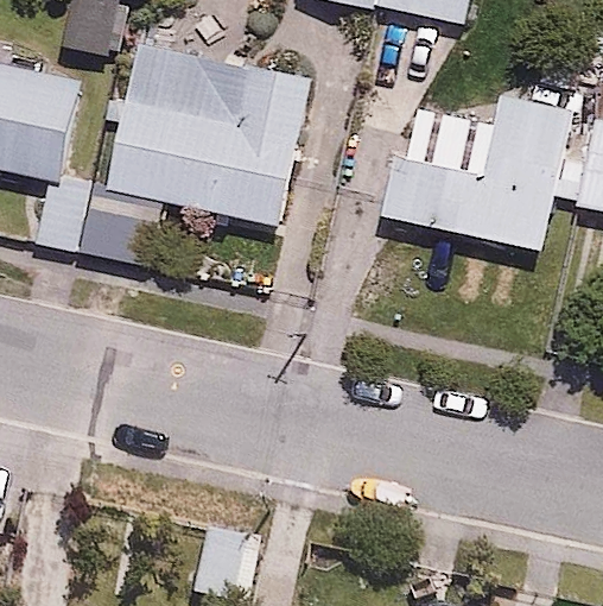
[(110,52),(121,0),(62,0),(54,42),(110,52)]
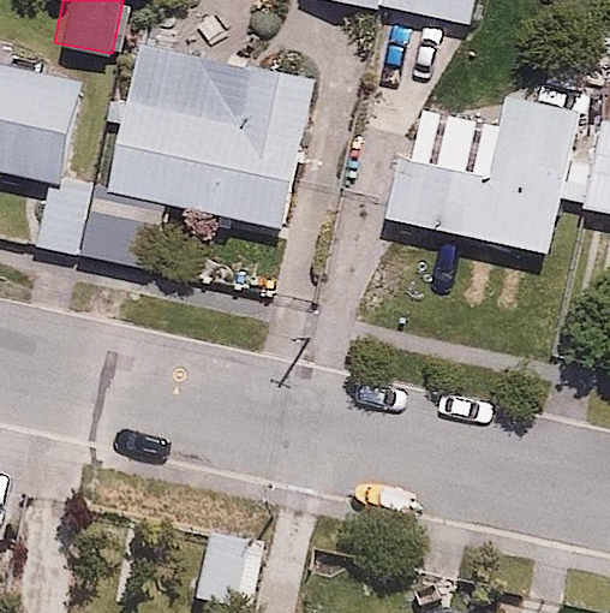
[(383,0),(383,7),(472,23),(476,0),(383,0)]
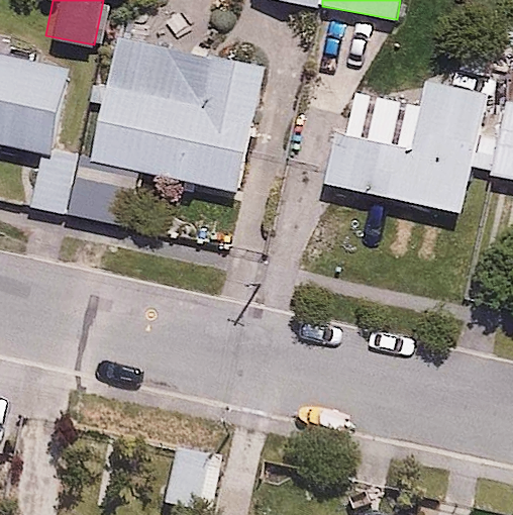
[(77,157),(67,211),(126,223),(137,169),(238,190),(264,69),(112,37),(88,159),(77,157)]
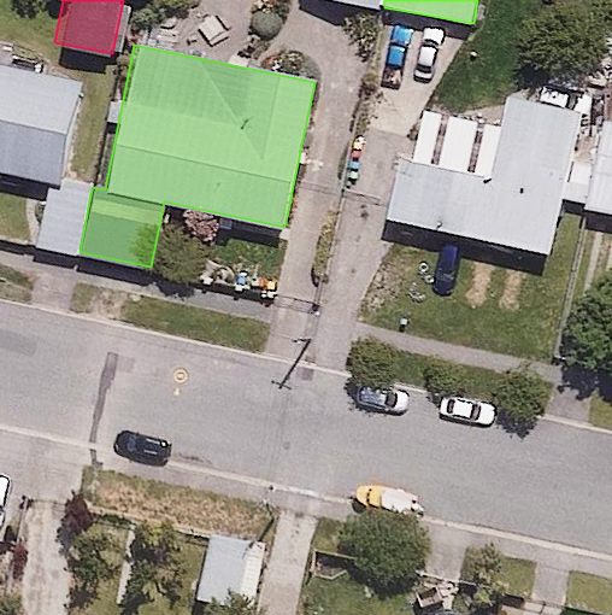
[(80,252),(92,187),(62,181),(81,74),(0,58),(0,171),(43,180),(33,240),(75,251),(80,252)]
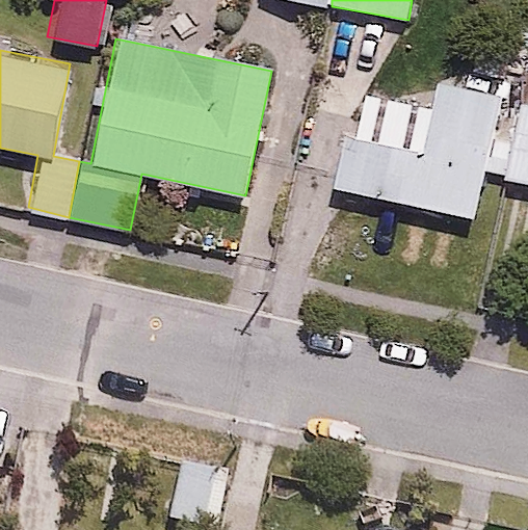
[(484,171),(501,93),(438,79),(431,105),(357,88),(335,189),(474,219),(484,171)]
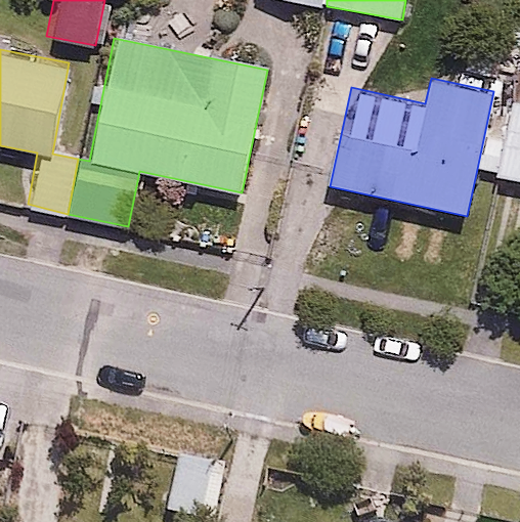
[(519,96),(493,91),(477,169),(519,178),(519,96)]
